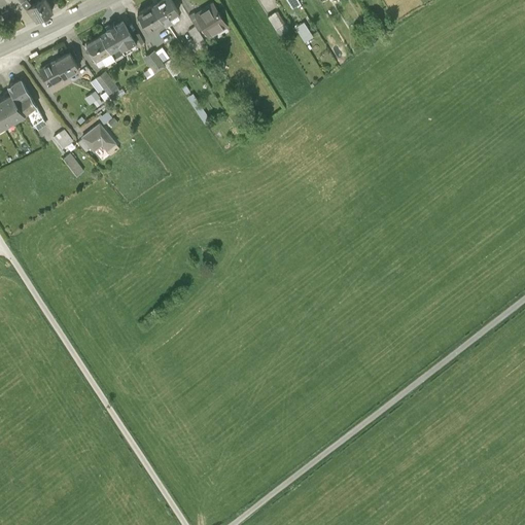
[(16,0),(34,22),(50,12),(43,0),(40,0),(30,6),(26,1),(26,0),(16,0)]
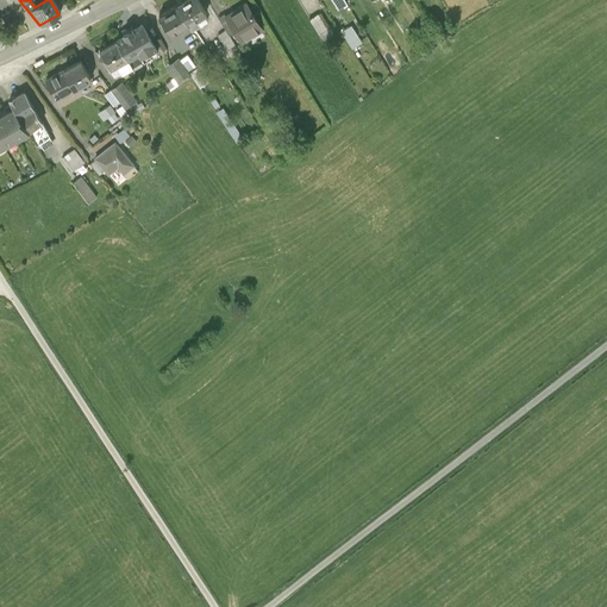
[(195,0),(188,0),(174,8),(186,27),(185,27),(189,33),(196,29),(193,23),(204,16),(195,0)]
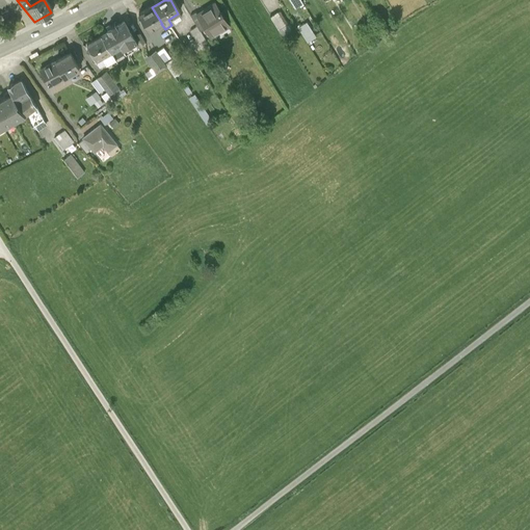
[(288,0),(293,8),(302,4),(299,0),(288,0)]
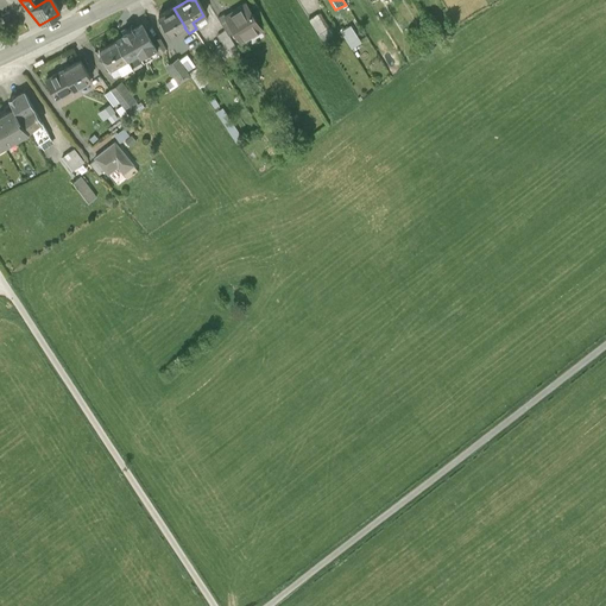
[(259,32),(242,6),(222,18),(237,42),(245,37),(247,39),(259,32)]
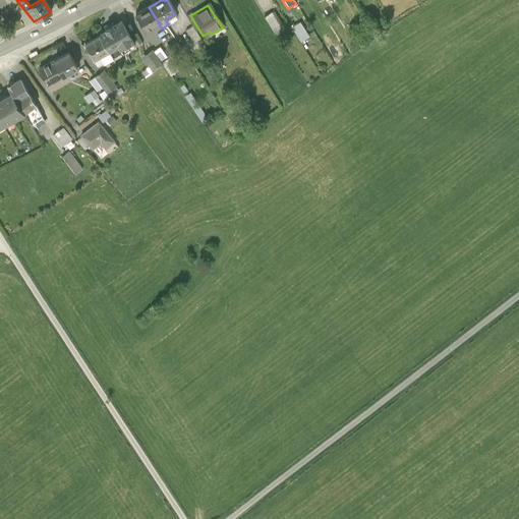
[(159,23),(149,7),(134,15),(136,19),(134,20),(141,33),(158,23),(159,23)]
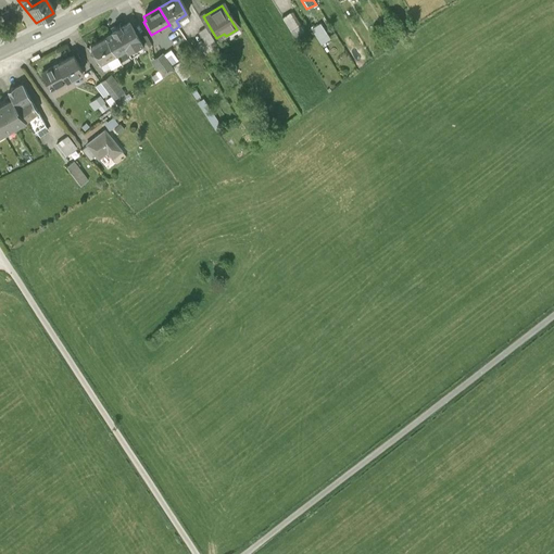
[(294,38),(305,30),(292,11),(281,19),(294,38)]
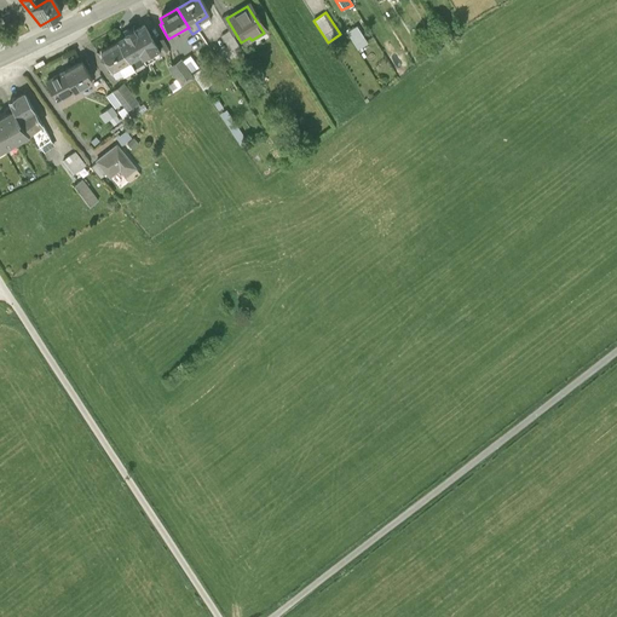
[(356,50),(368,44),(357,26),(346,32),(356,50)]
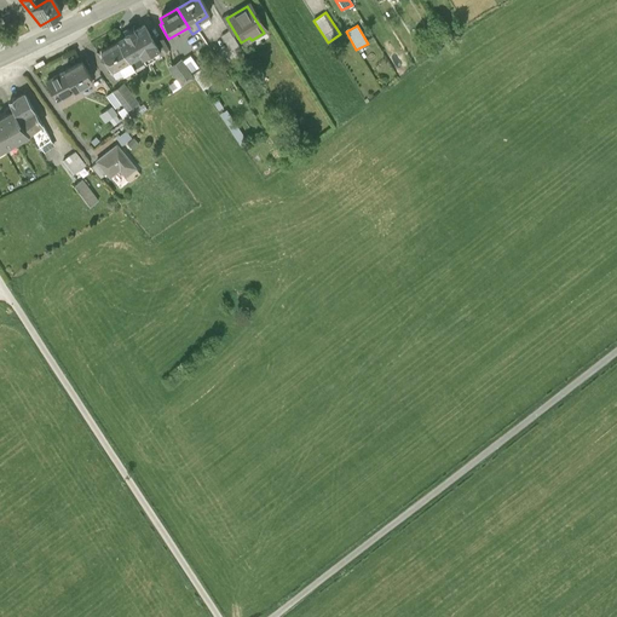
[(125,38),(116,44),(127,62),(139,55),(144,63),(159,55),(143,28),(133,33),(132,29),(124,35),(125,38)]
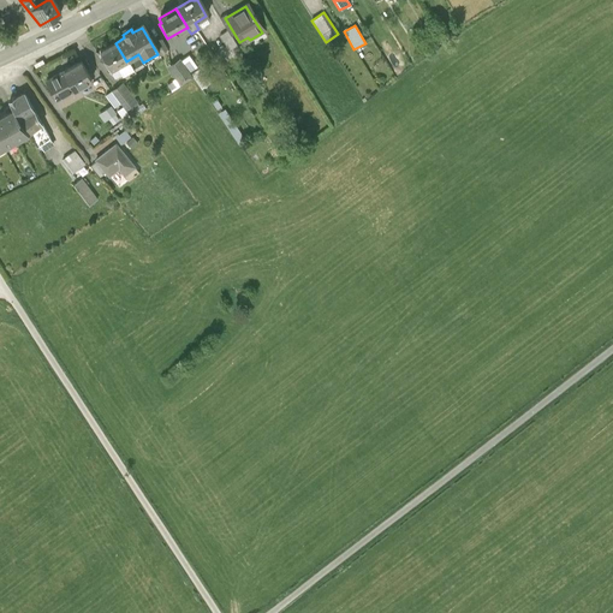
[(231,52),(237,47),(224,34),(219,39),(231,52)]
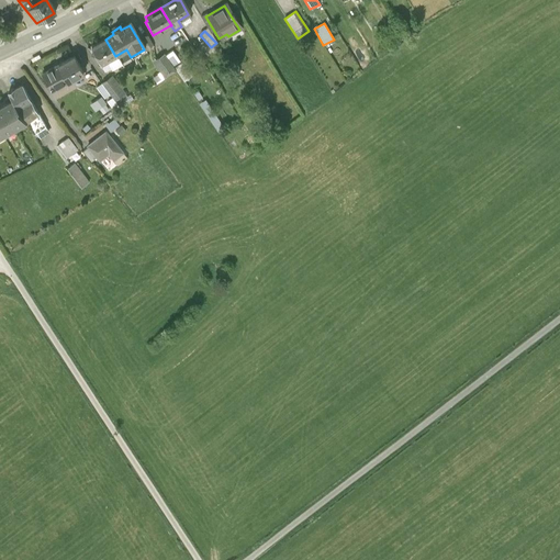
[(99,66),(115,56),(105,40),(89,48),(93,55),(89,57),(93,64),(97,62),(99,66)]
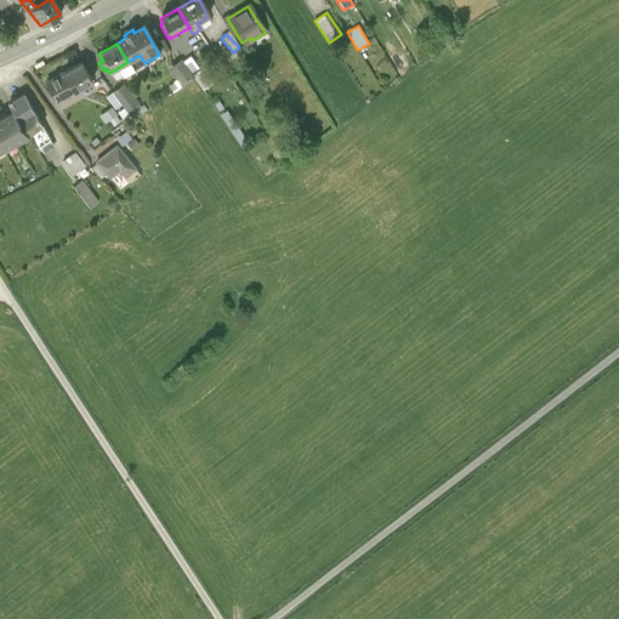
[(45,81),(77,62),(69,51),(38,71),(45,81)]
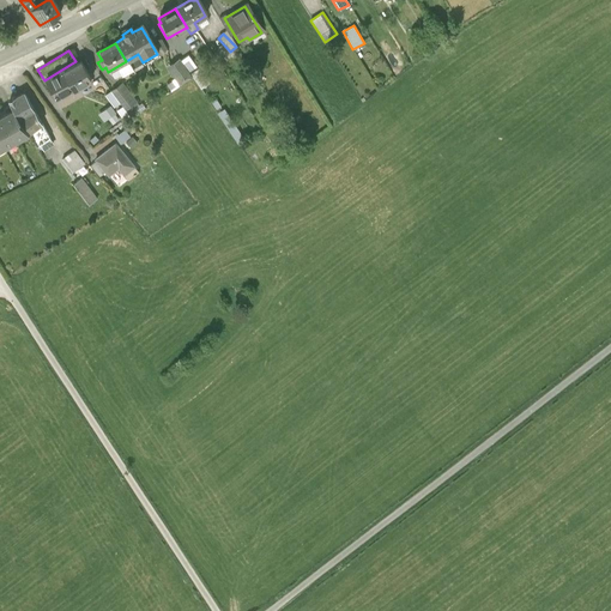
[(183,55),(165,68),(177,86),(197,73),(183,55)]
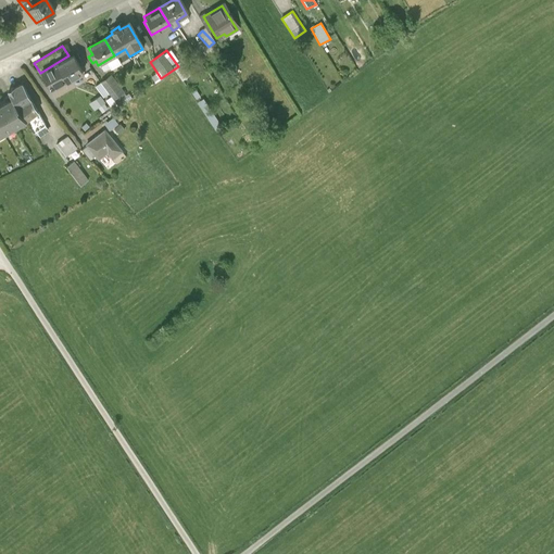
[(80,74),(72,58),(55,66),(57,66),(40,76),(49,91),(53,88),(54,89),(80,74)]
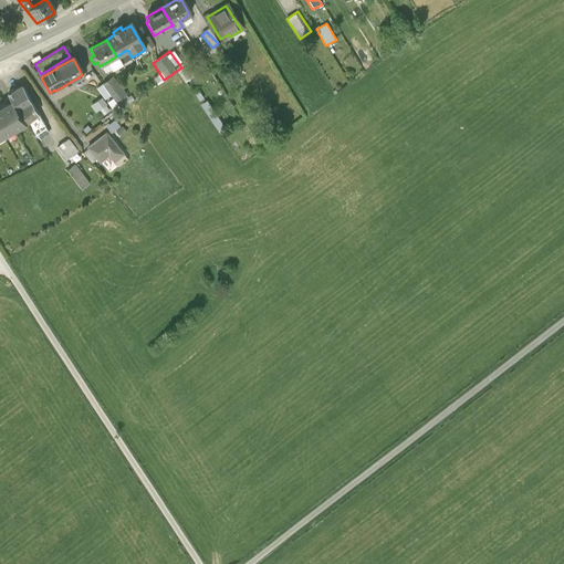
[(114,83),(110,81),(101,86),(119,111),(126,106),(121,97),(124,95),(114,83)]
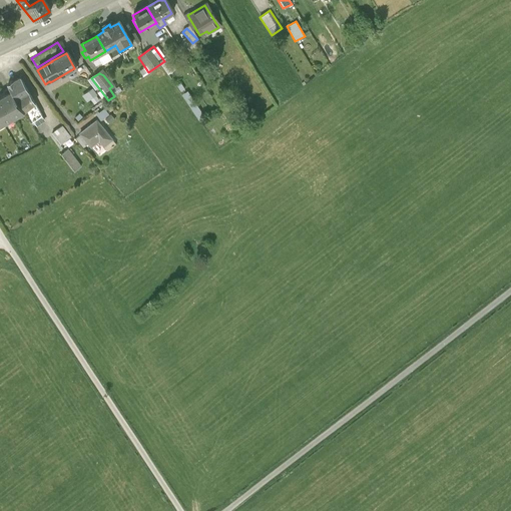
[(6,86),(9,93),(14,101),(13,102),(22,113),(33,105),(18,79),(6,86)]
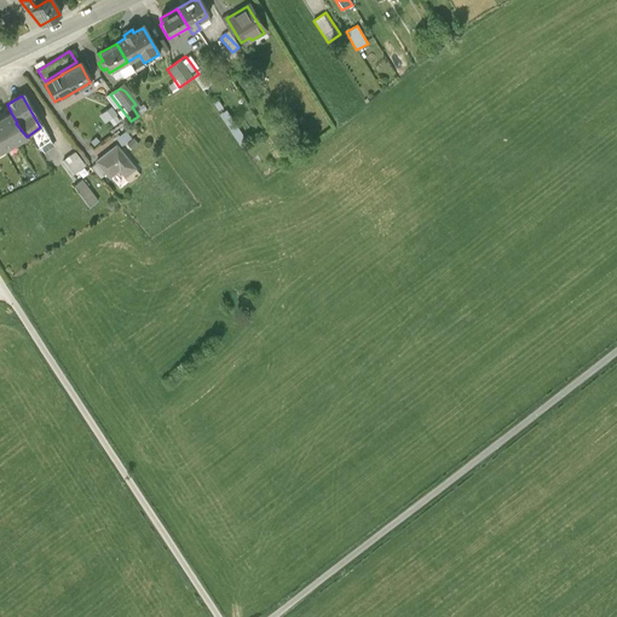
[(110,108),(99,115),(104,122),(115,115),(110,108)]
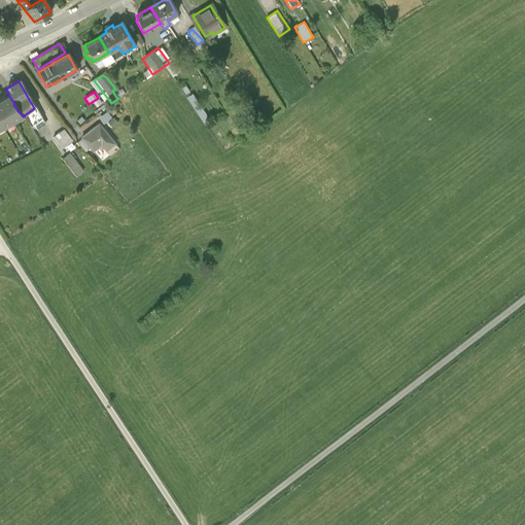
[(9,96),(0,101),(0,104),(11,124),(23,116),(13,105),(14,104),(9,96)]
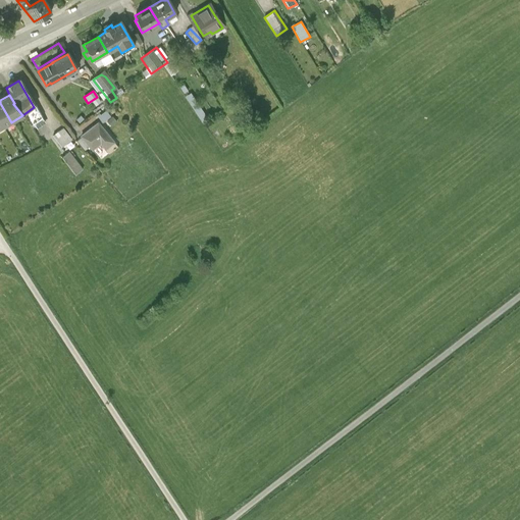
[(0,124),(2,127),(11,122),(0,103),(0,124)]
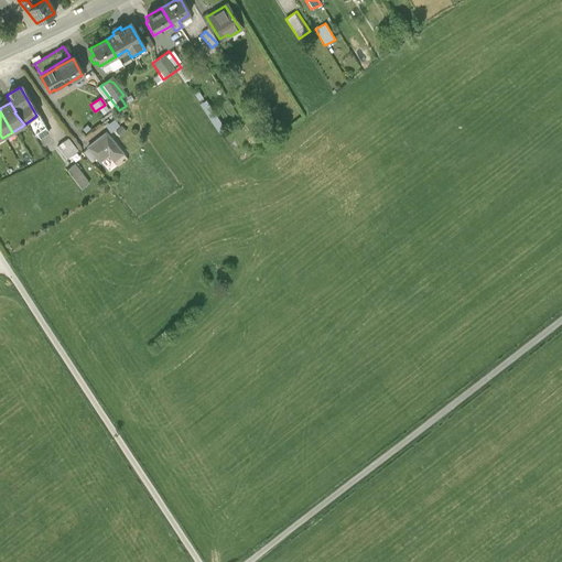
[(114,121),(107,127),(111,132),(118,126),(114,121)]
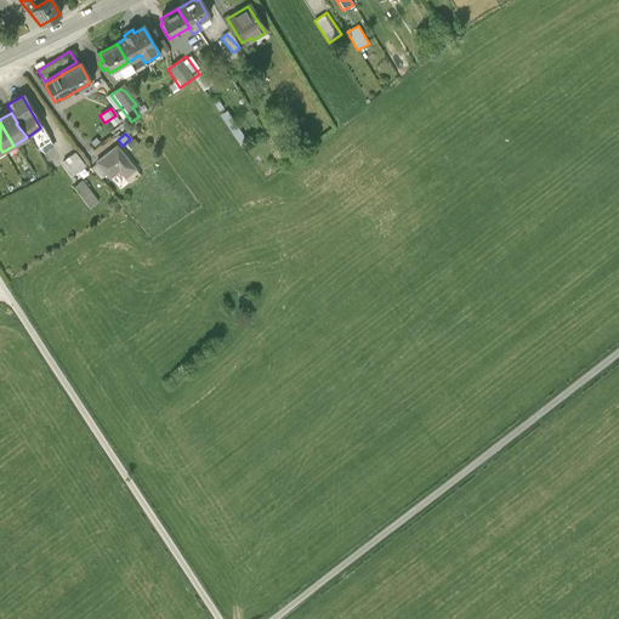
[(134,171),(114,148),(94,164),(107,181),(118,174),(123,180),(134,171)]
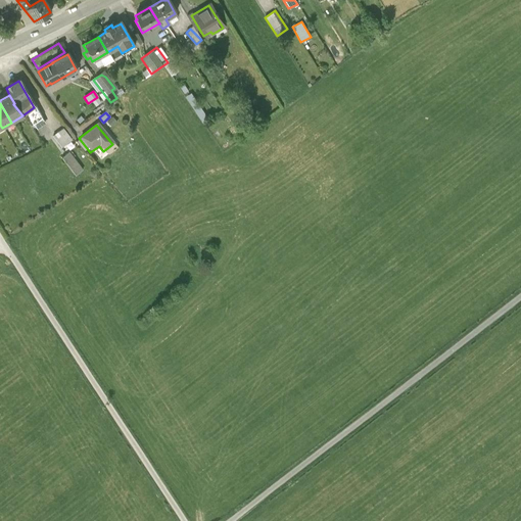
[(61,148),(73,140),(63,128),(52,136),(61,148)]
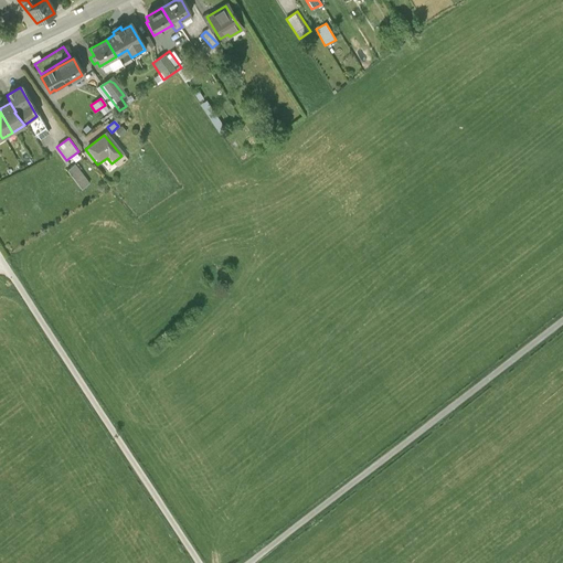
[(68,170),(81,190),(89,186),(76,165),(68,170)]
